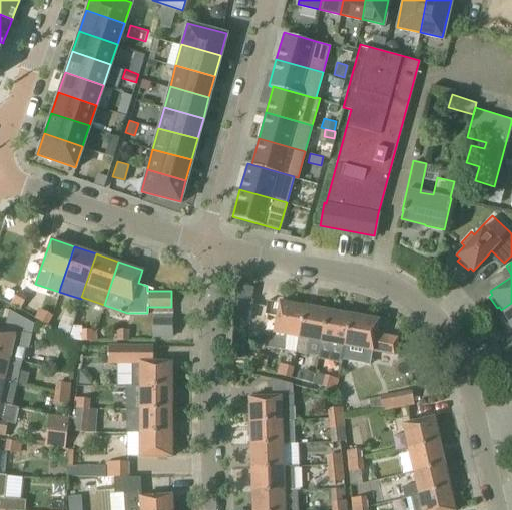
[(17,291),(10,302),(20,308),(26,296),(17,291)]
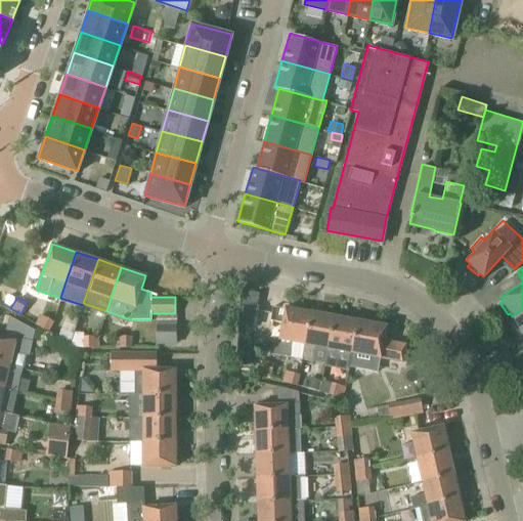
[(304,343),(310,311),(285,306),(279,337),(274,336),(271,352),(289,355),(292,341),(304,343)]
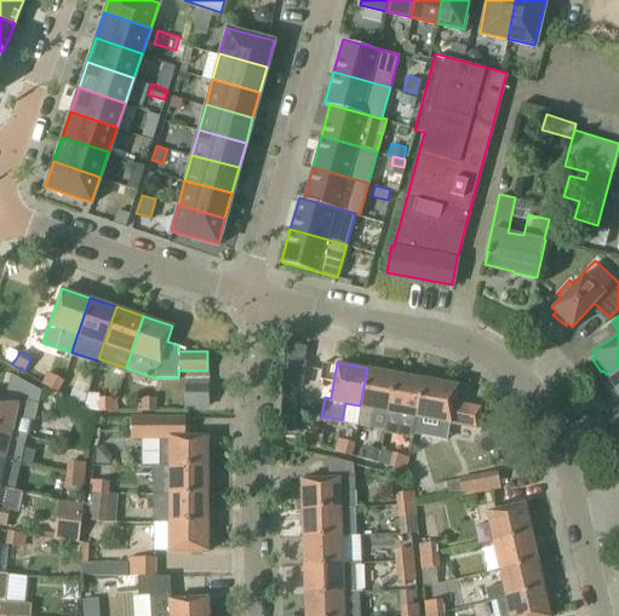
[(618,366),(606,374),(608,378),(606,380),(614,395),(617,392),(618,395),(618,366)]
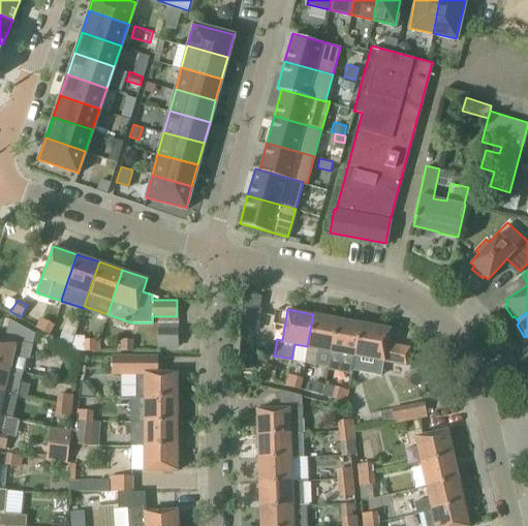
[(331,350),(337,318),(313,314),(307,346),(304,361),(315,363),(318,348),(331,350)]
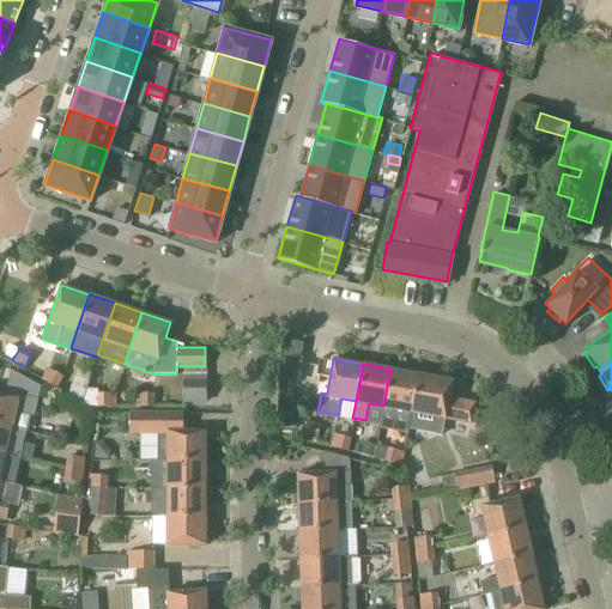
[(56,384),(62,373),(48,366),(42,377),(56,384)]
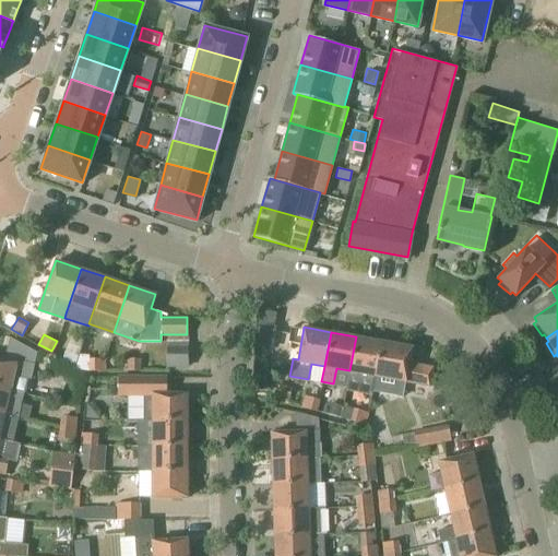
[(0,386),(10,389),(10,388),(13,375),(31,379),(36,352),(9,335),(2,358),(0,357),(0,386)]
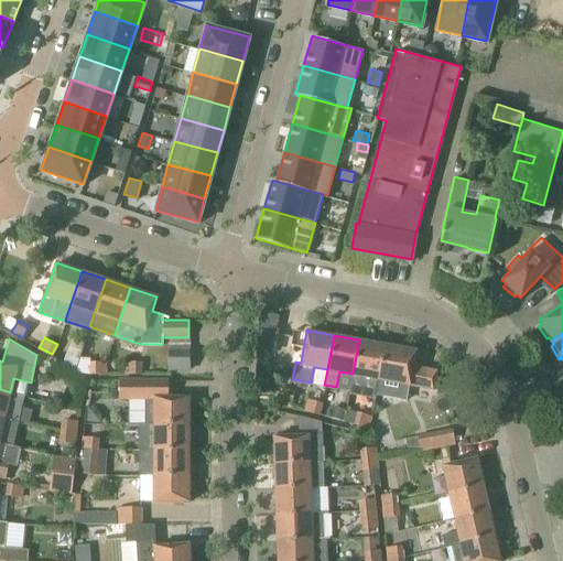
[(378,378),(385,344),(359,340),(353,374),(349,391),(374,396),(378,378)]
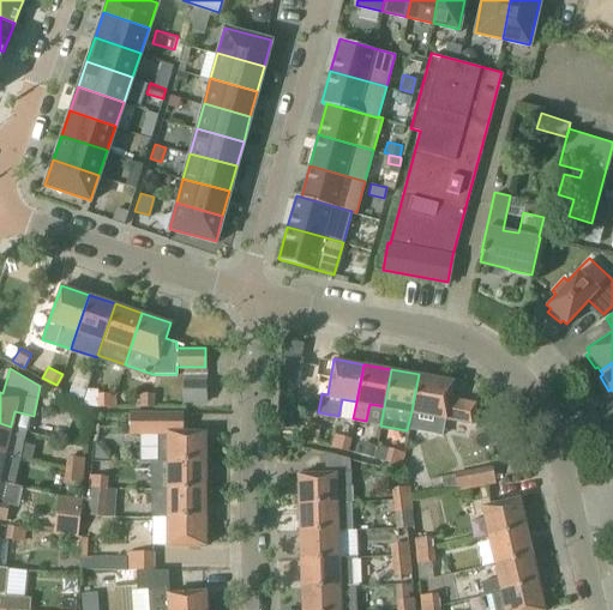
[(412,411),(408,427),(443,434),(446,417),(470,422),(475,402),(458,399),(458,388),(458,387),(451,386),(452,380),(419,374),(412,411)]
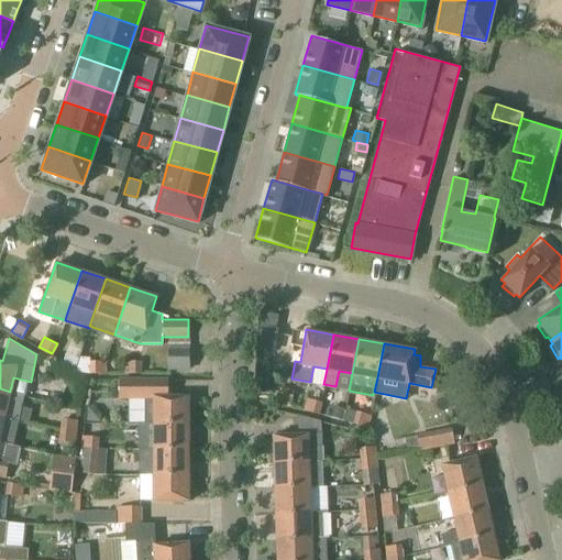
[(188,348),(168,348),(168,368),(188,368),(188,348)]
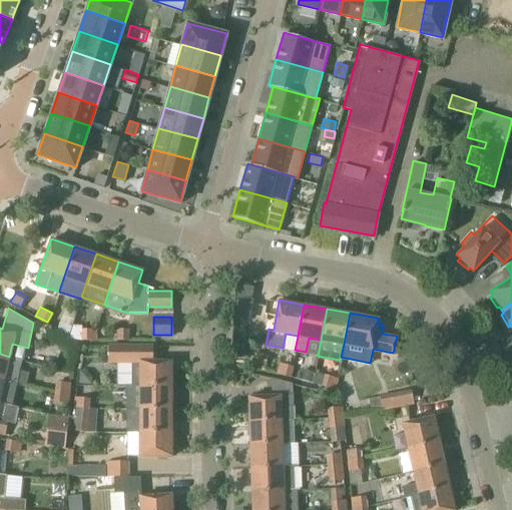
[(114,339),(127,338),(127,328),(113,329),(114,339)]
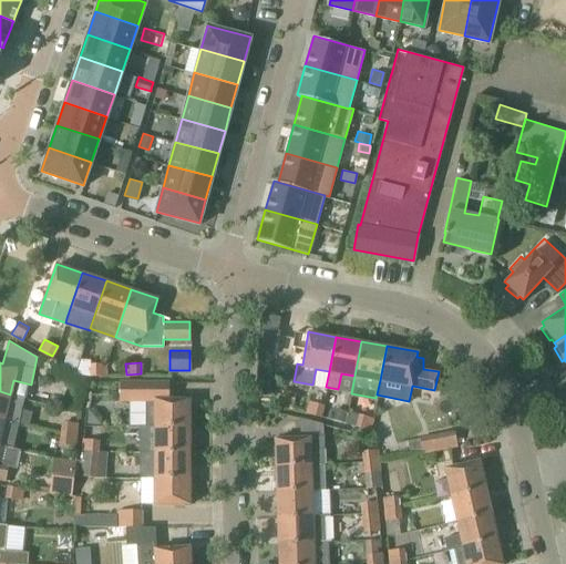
[(90,363),(90,373),(106,373),(106,363),(90,363)]
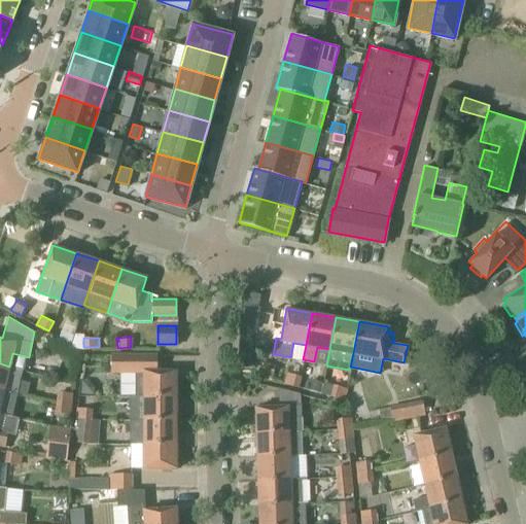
[(155,354),(135,353),(112,353),(112,372),(130,372),(130,394),(143,394),(176,394),(176,370),(155,370),(155,354)]
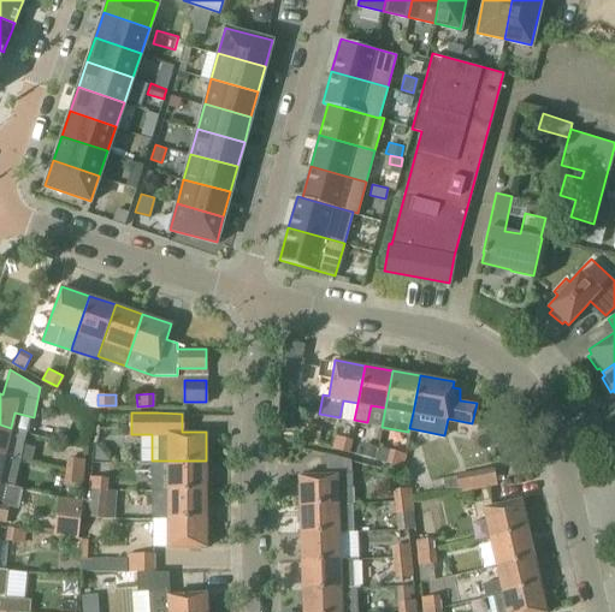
[(315,443),(320,425),(309,421),(305,439),(315,443)]
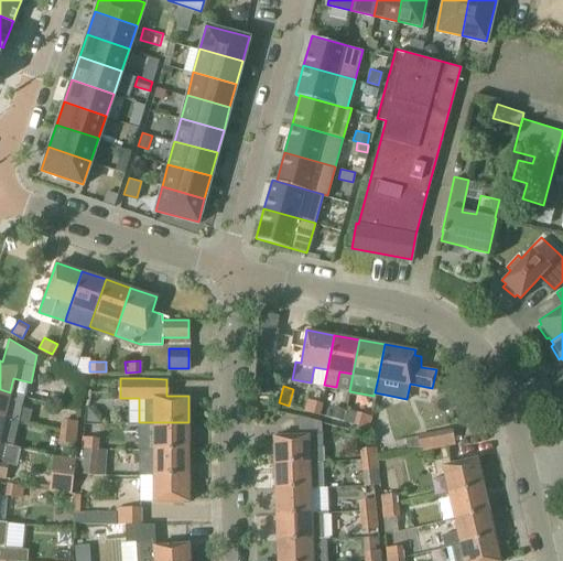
[(0,414),(4,417),(18,420),(24,395),(10,391),(10,392),(0,389),(0,414)]
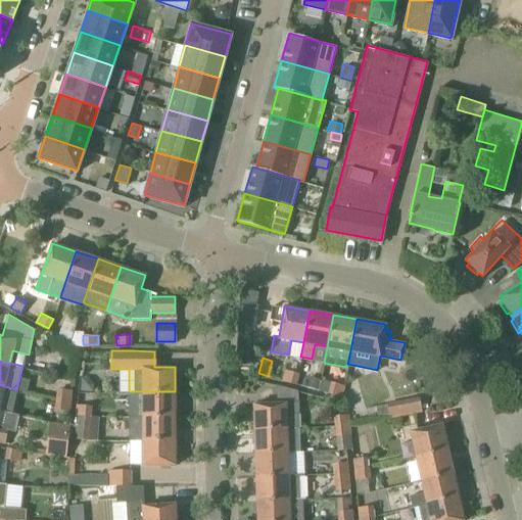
[(295,382),(297,372),(284,369),(282,379),(295,382)]
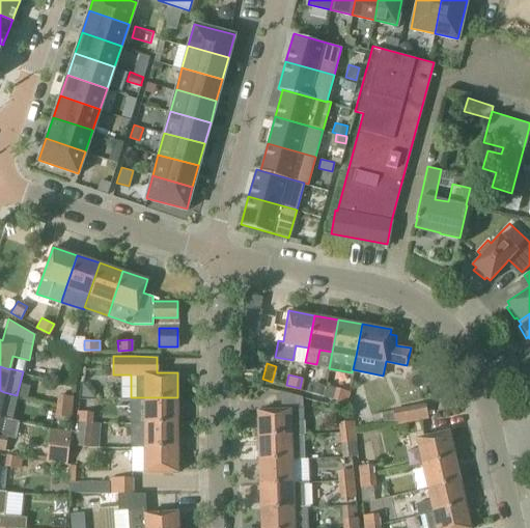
[(336,386),(333,398),(345,400),(347,389),(336,386)]
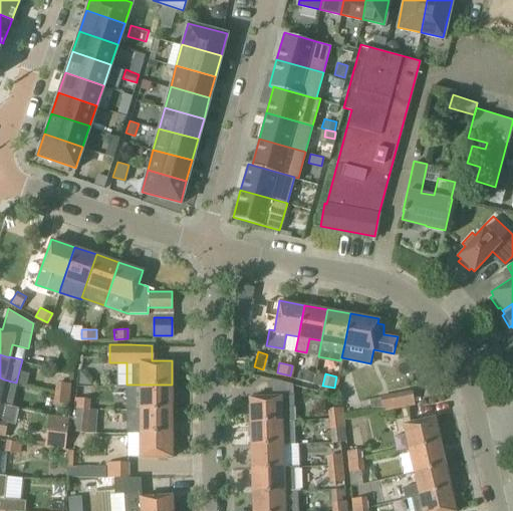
[(0,403),(11,405),(16,382),(4,379),(0,377),(0,403)]
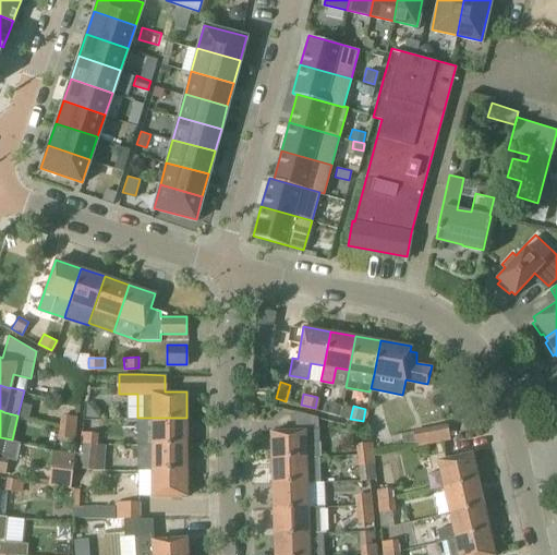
[(318,455),(317,417),(295,410),(297,430),(270,431),(271,457),(305,456),(318,455)]
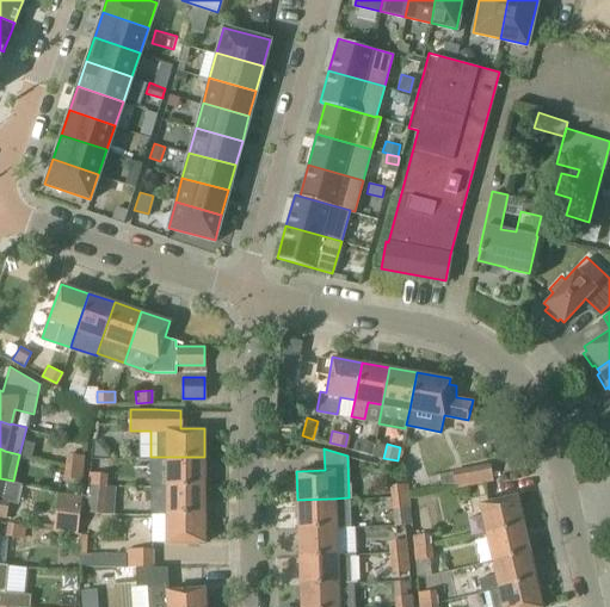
[(66,464),(82,468),(84,454),(67,452),(66,464)]
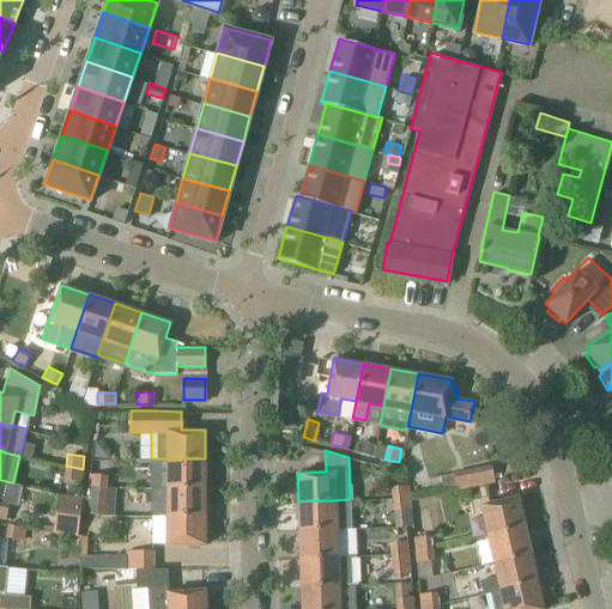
[(205,458),(167,458),(151,458),(151,487),(205,487),(205,458)]
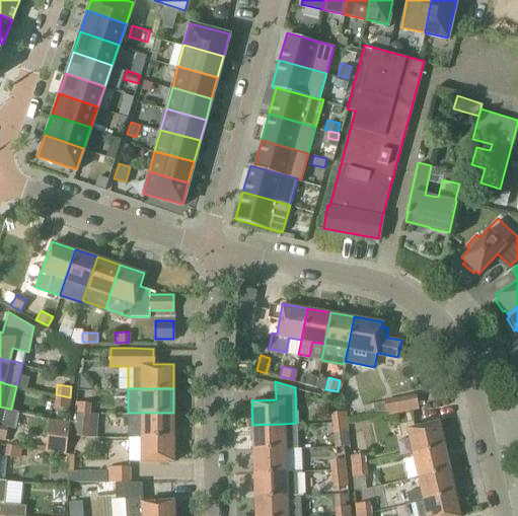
[(418,408),(415,393),(384,398),(387,413),(418,408)]
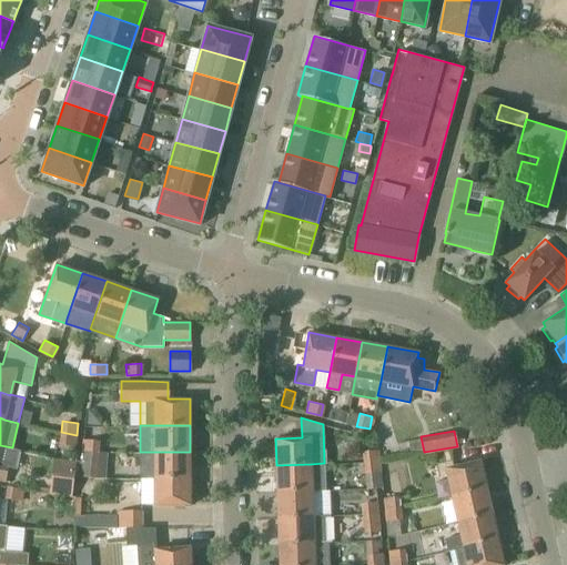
[(76,446),(77,435),(61,432),(60,444),(76,446)]
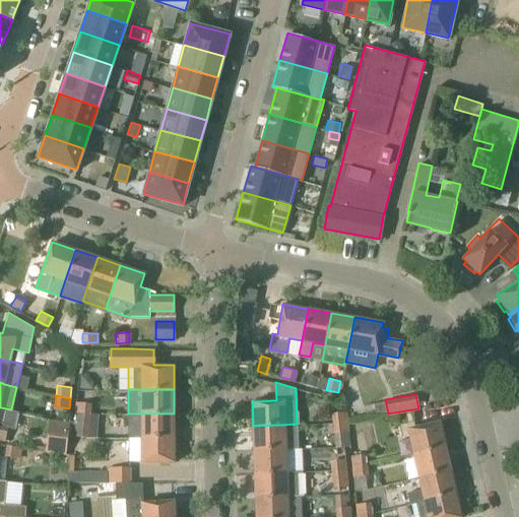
[(75,411),(89,412),(90,402),(75,401),(75,411)]
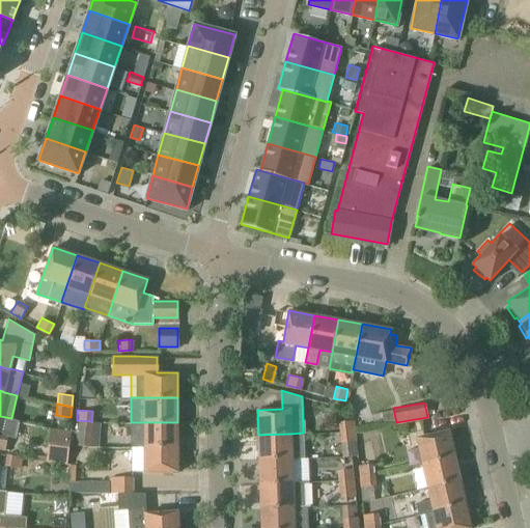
[(11,418),(0,416),(0,447),(4,448),(7,435),(15,437),(19,420),(11,418)]
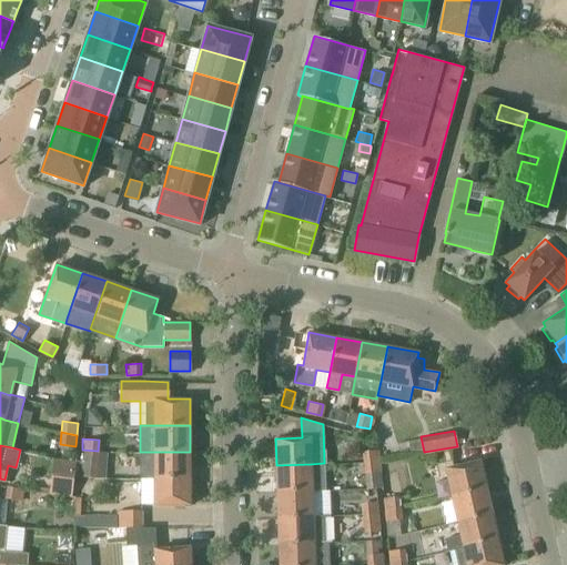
[(364,461),(381,460),(378,449),(363,450),(364,461)]
